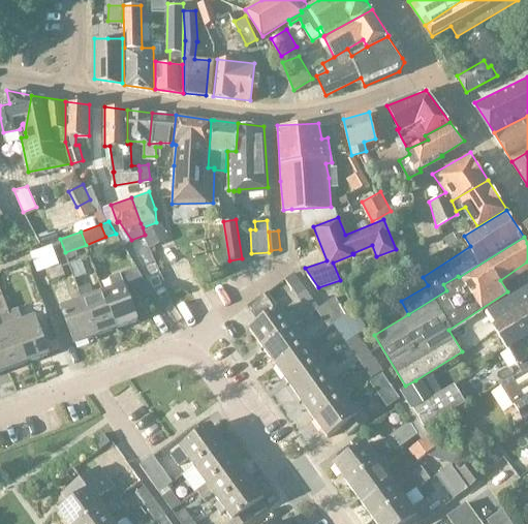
[(133,259),(121,264),(129,285),(142,281),(133,259)]
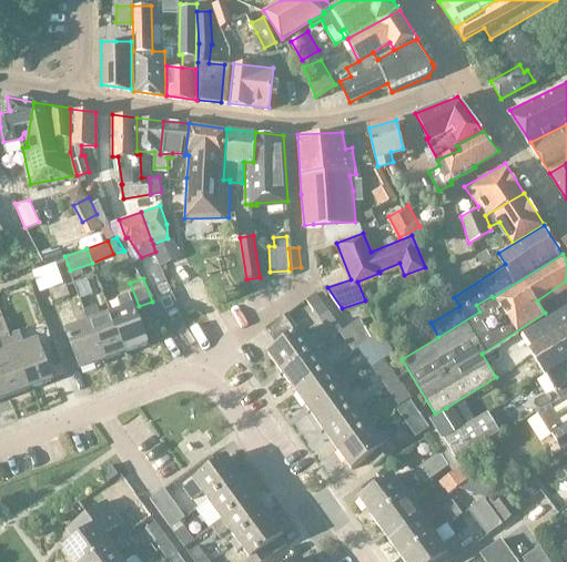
[(50,287),(54,298),(70,293),(66,282),(50,287)]
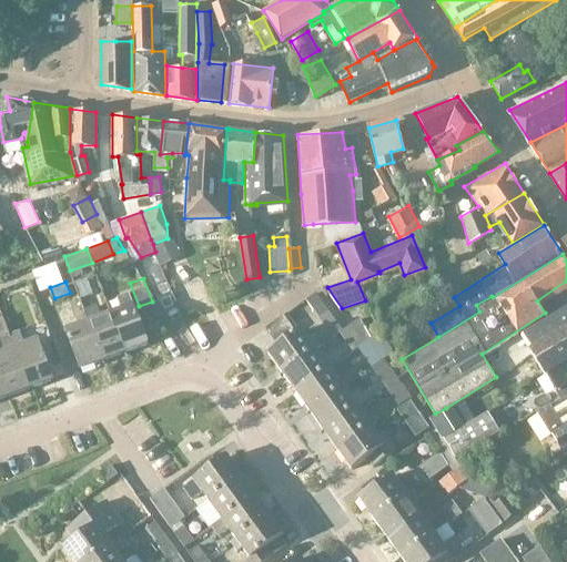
[(122,307),(110,312),(124,350),(148,341),(129,292),(118,296),(122,307)]
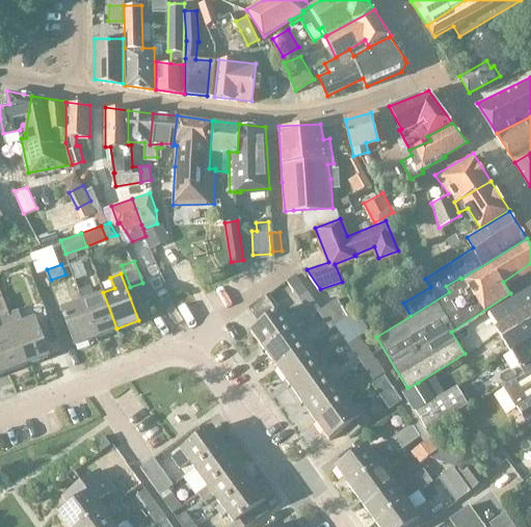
[(89,285),(79,289),(97,336),(116,328),(103,292),(95,295),(89,285)]
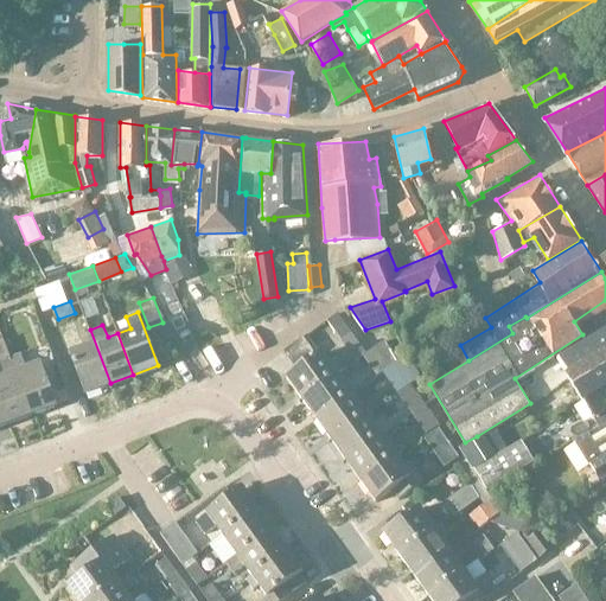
[(561,364),(568,375),(605,352),(605,327),(557,357),(561,364)]
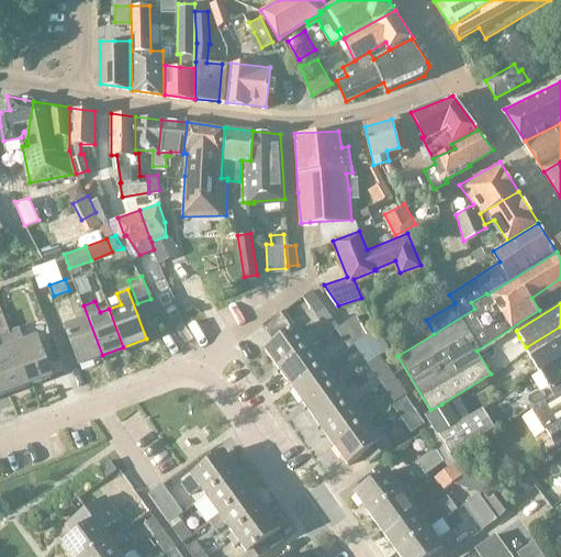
[(74,313),(78,321),(65,325),(79,363),(102,355),(83,305),(82,305),(83,309),(74,313)]
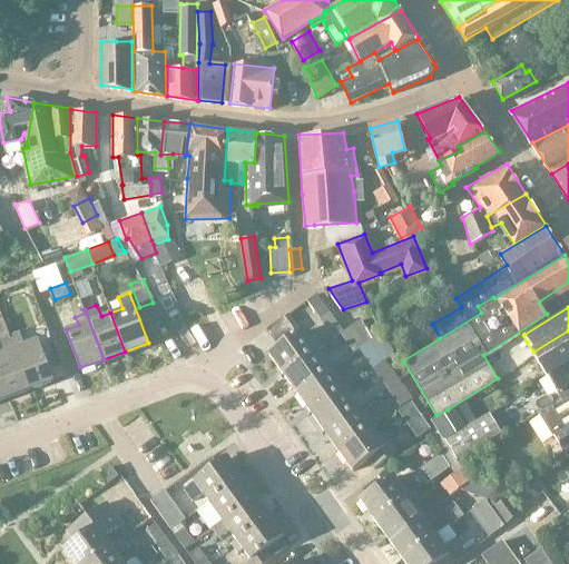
[(332,309),(321,317),(334,336),(344,328),(332,309)]
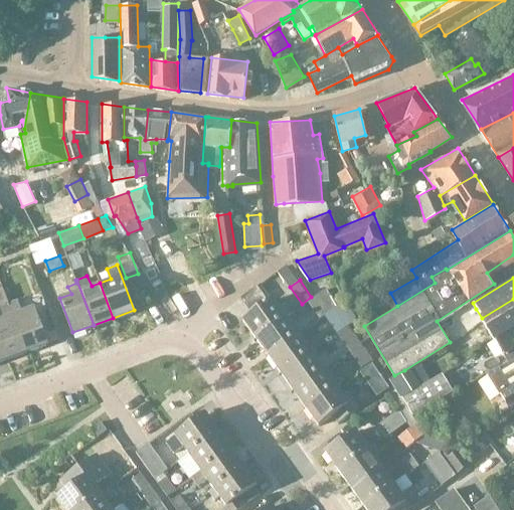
[(5,318),(0,319),(0,341),(6,358),(26,350),(8,301),(3,286),(0,286),(0,308),(1,308),(5,318)]
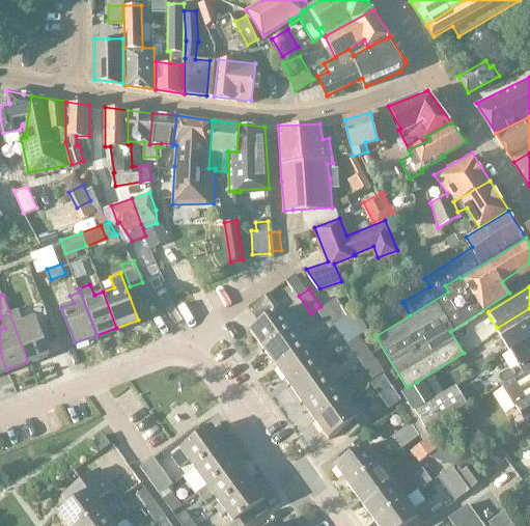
[(294,311),(287,314),(282,306),(250,329),(263,348),(296,325),(301,321),(294,311)]
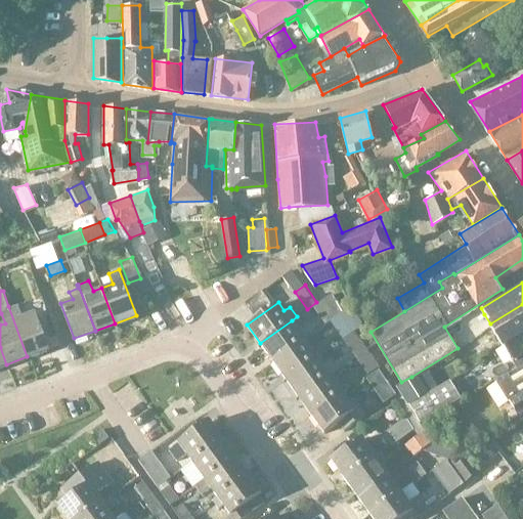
[(17,303),(8,306),(27,356),(49,348),(36,312),(23,317),(17,303)]
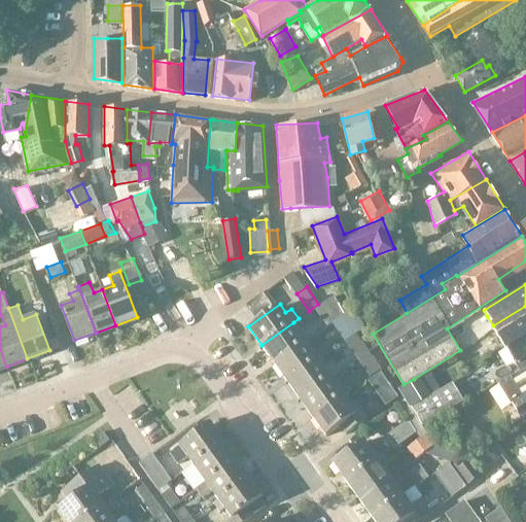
[(525,306),(493,325),(492,326),(504,346),(505,346),(525,333),(525,306)]
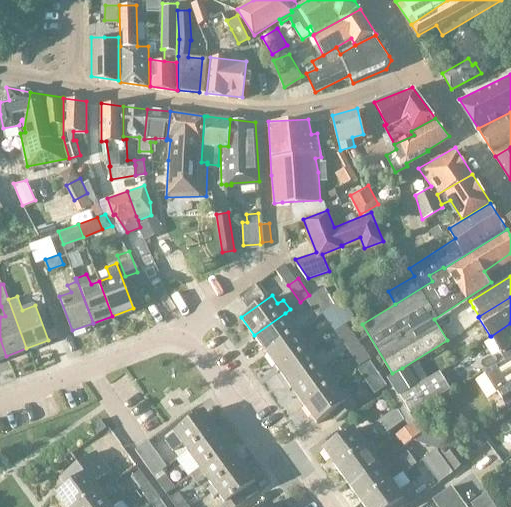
[(254,335),(266,352),(297,330),(285,313),(254,335)]
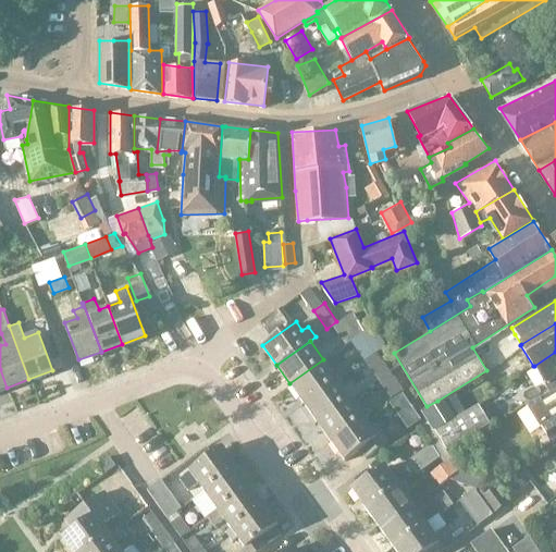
[(388,368),(375,350),(365,358),(377,377),(388,368)]
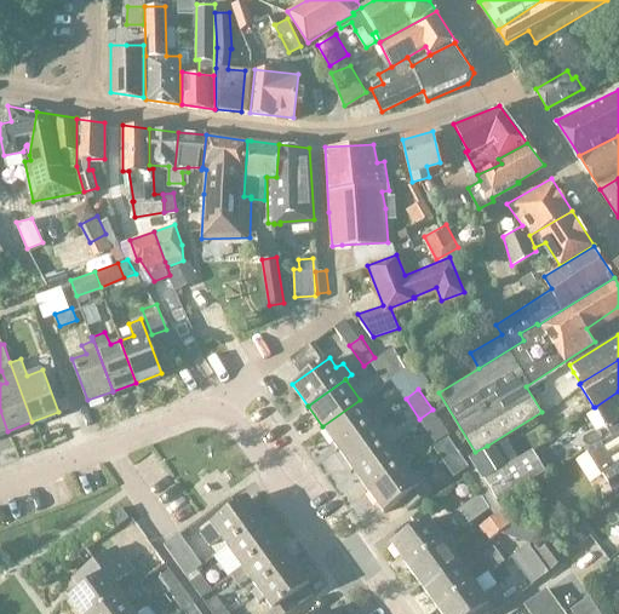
[(618,391),(595,407),(611,432),(618,429),(618,391)]
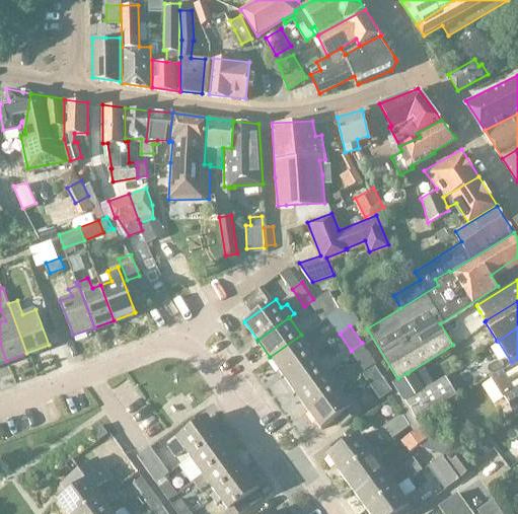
[(270,357),(283,374),(313,352),(319,347),(311,337),(305,341),(301,335),(270,357)]
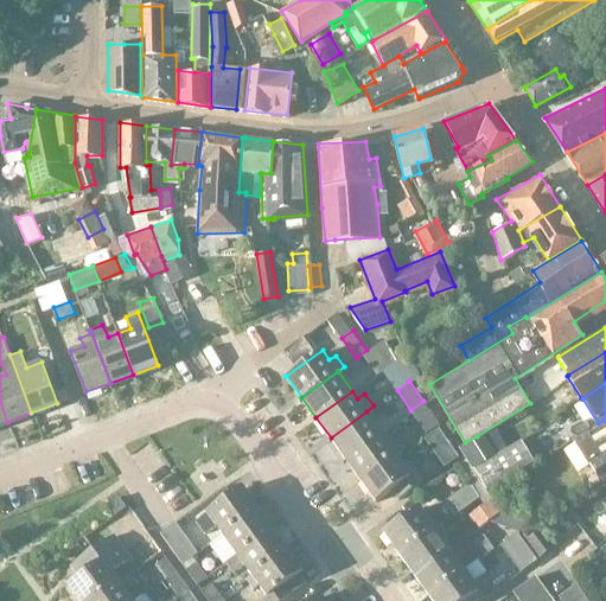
[(523,430),(530,445),(574,423),(561,397),(536,409),(543,421),(523,430)]
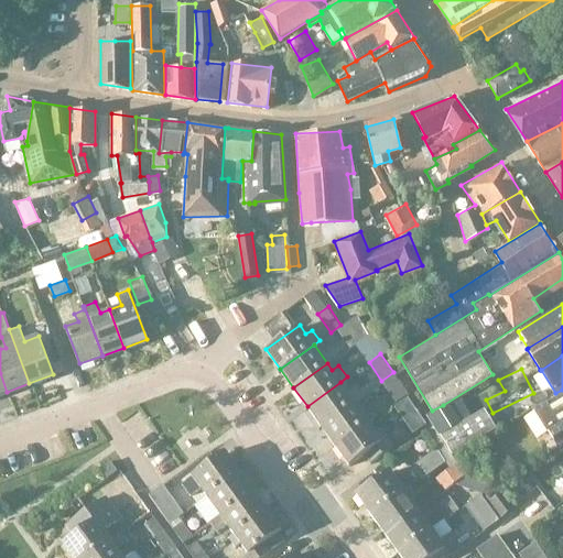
[(393,372),(381,381),(396,400),(408,392),(393,372)]
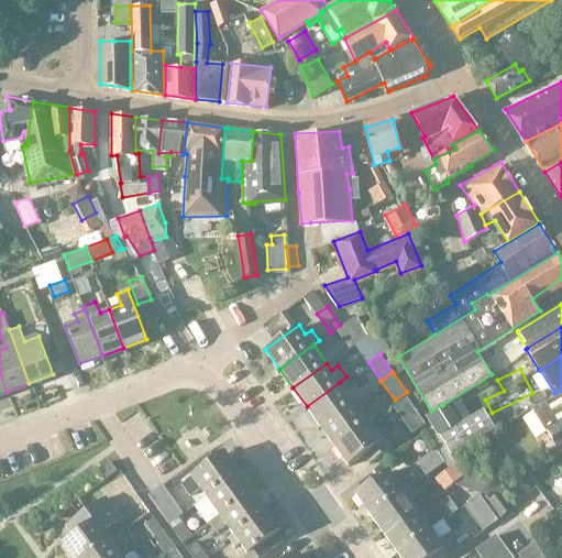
[(307,406),(320,425),(354,402),(340,382),(307,406)]
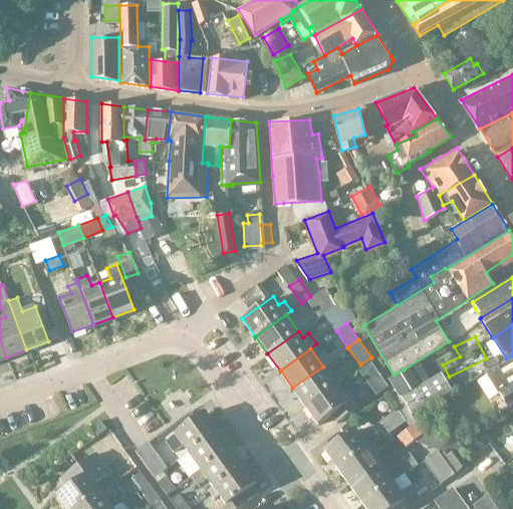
[(510,410),(512,408),(512,355),(506,358),(507,360),(484,370),(505,403),(506,402),(510,410)]
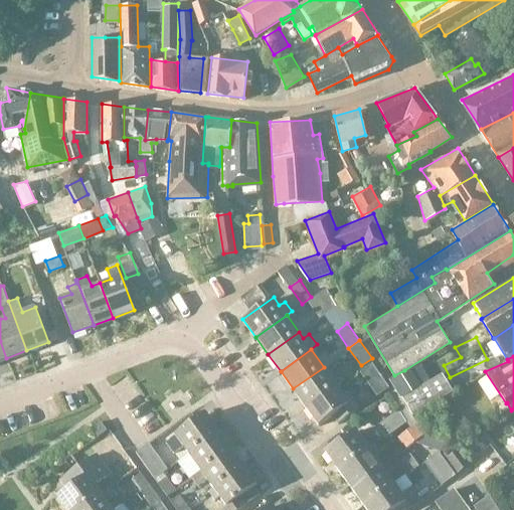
[(359,369),(376,394),(388,385),(371,361),(366,364),(359,369)]
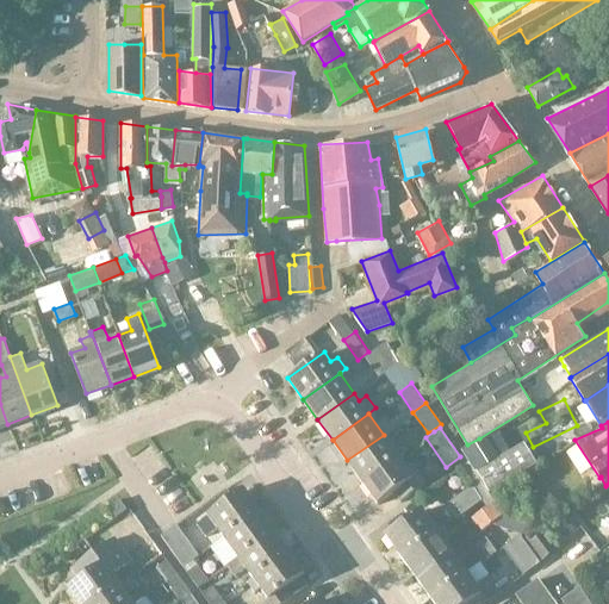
[(464,447),(477,468),(498,455),(485,434),(479,439),(467,444),(464,447)]
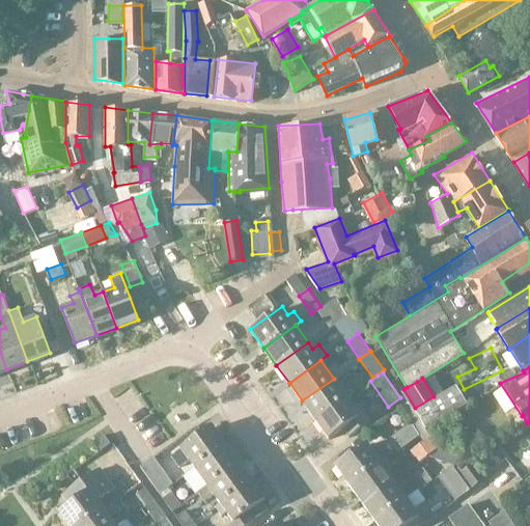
[(302,400),(315,419),(346,396),(346,395),(353,392),(344,382),(339,385),(334,379),(302,400)]
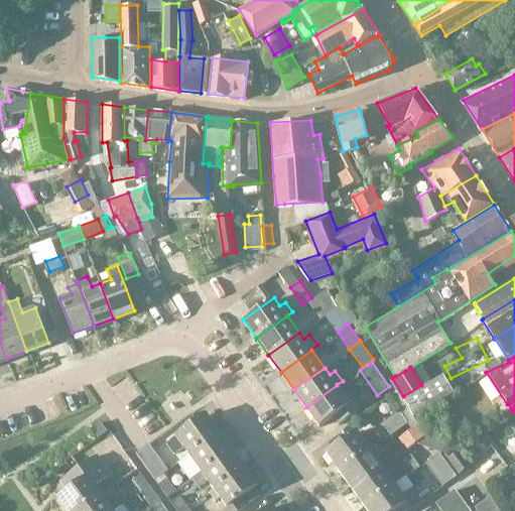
[(413,414),(424,407),(454,390),(442,372),(421,385),(403,396),(413,414)]
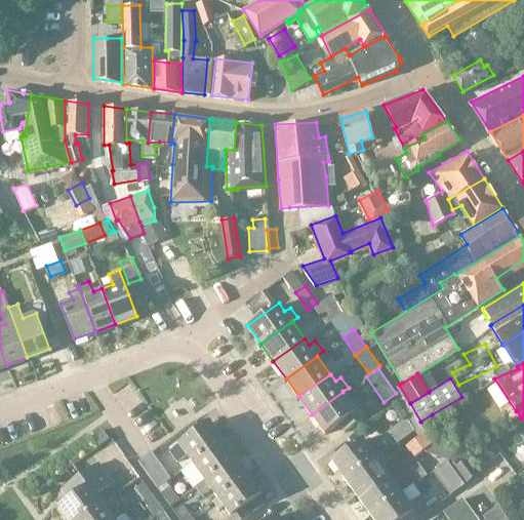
[(350,401),(343,392),(312,414),(324,432),(339,422),(346,430),(367,414),(355,397),(350,401)]
